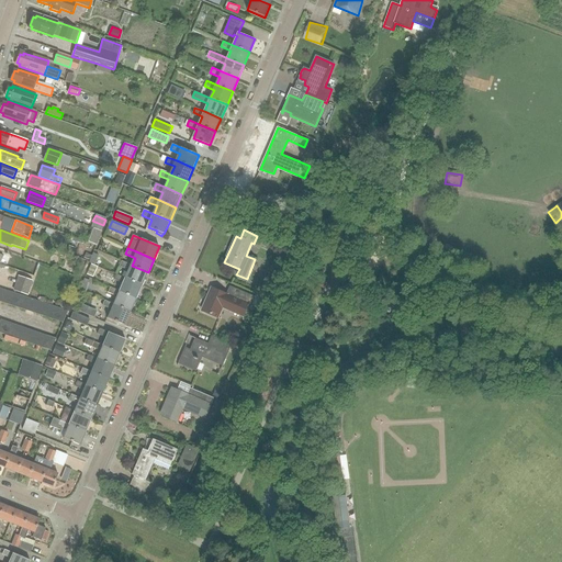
[(92,254),(89,262),(93,265),(98,255),(92,254)]
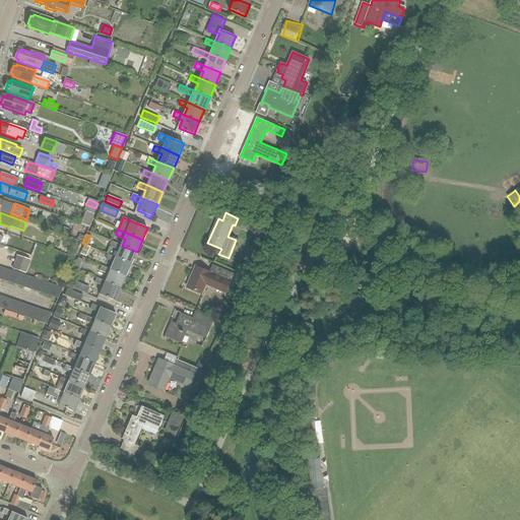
[(122,246),(121,245),(113,242),(111,247),(119,251),(116,258),(131,264),(137,252),(122,246)]
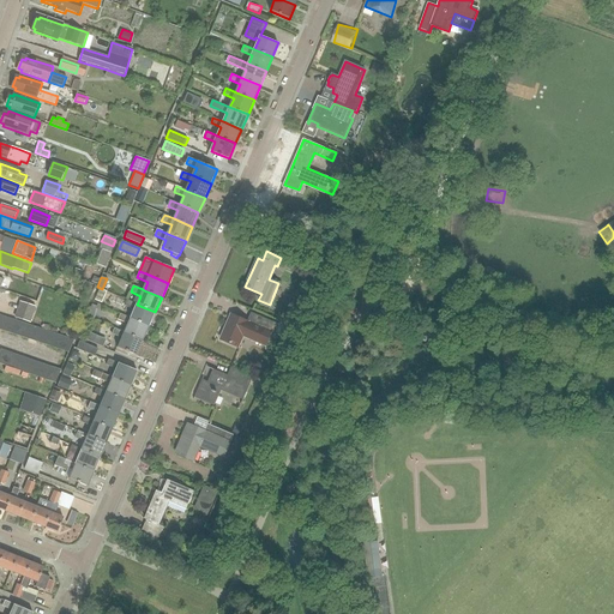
[(100,289),(94,300),(101,304),(106,292),(100,289)]
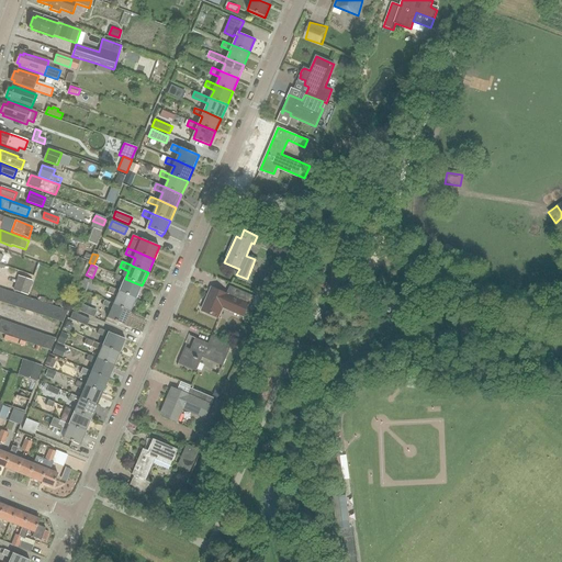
[(142,285),(125,279),(116,274),(114,280),(123,284),(120,292),(136,299),(142,285)]
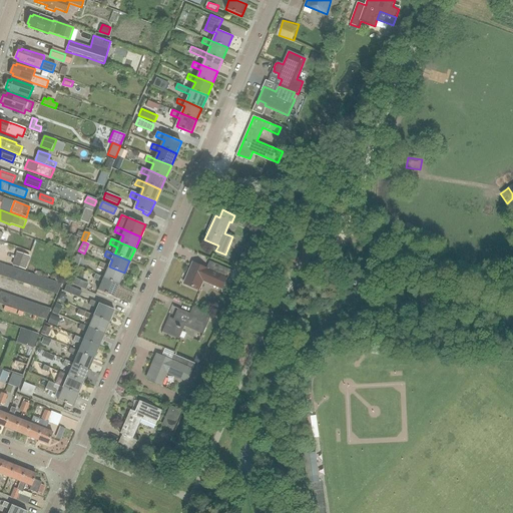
[(30,257),(20,252),(15,266),(26,270),(30,257)]
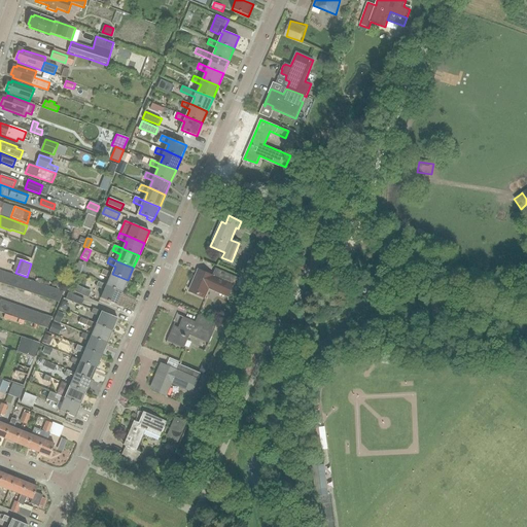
[(198,270),(188,291),(200,295),(205,297),(209,288),(210,288),(227,296),(233,284),(237,285),(239,279),(221,271),(215,268),(212,276),(198,270)]
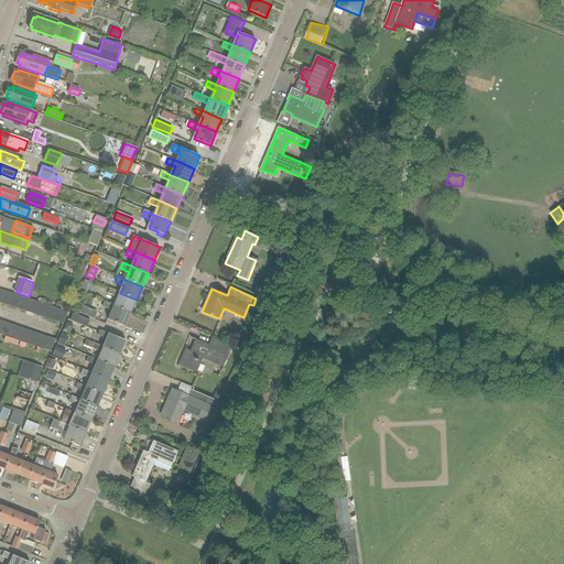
[(137,300),(120,293),(110,289),(108,294),(118,299),(115,306),(131,313),(137,300)]
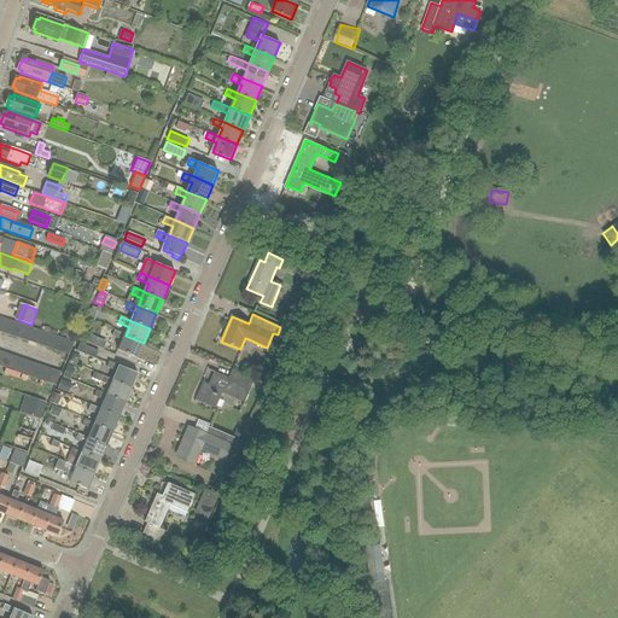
[(9,320),(4,334),(10,336),(15,322),(9,320)]
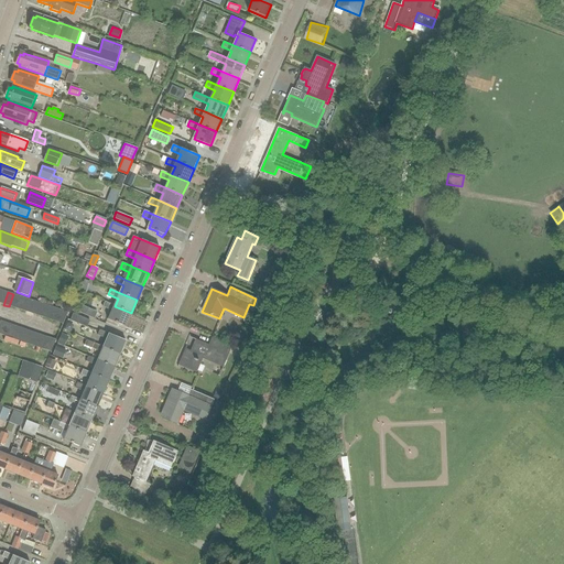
[(13,294),(9,306),(15,308),(19,296),(13,294)]
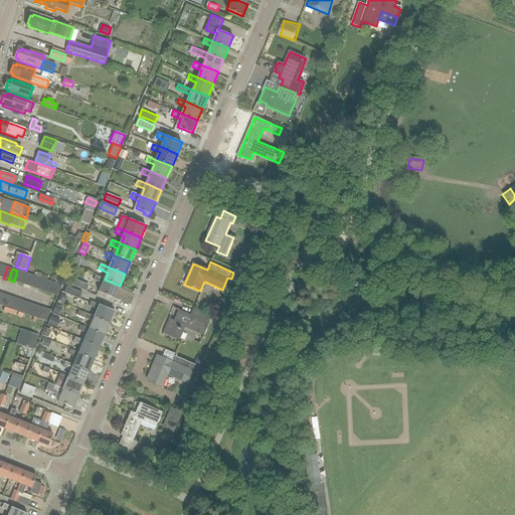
[(17,271),(14,282),(19,284),(23,273),(17,271)]
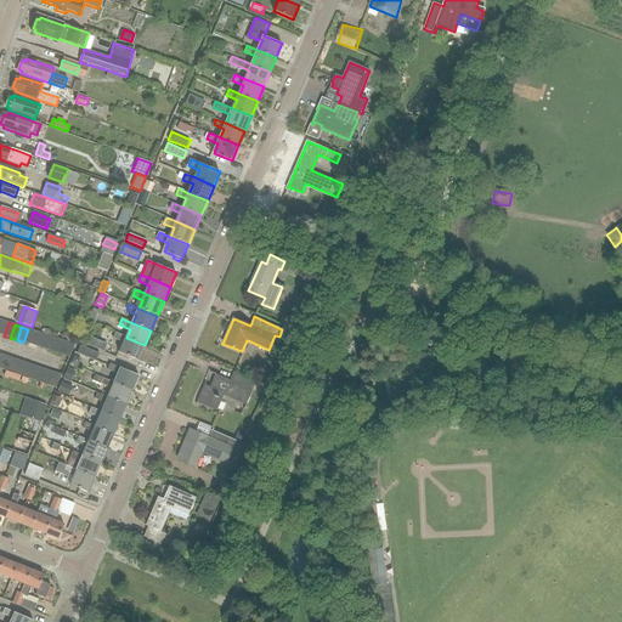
[(280,337),(278,337),(289,341),(293,332),(283,327),(282,329),(280,337)]
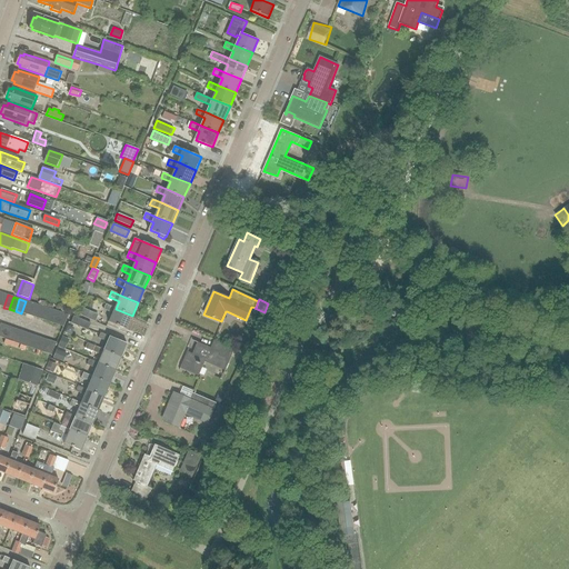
[(26,301),(21,313),(28,316),(31,303),(26,301)]
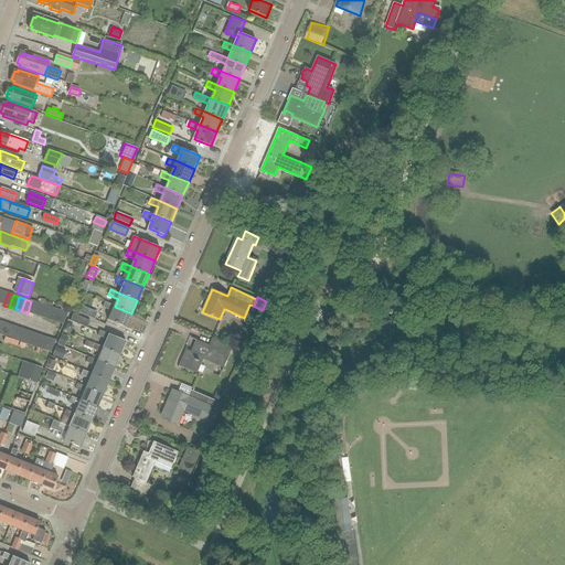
[(31,301),(28,313),(33,316),(38,302),(31,301)]
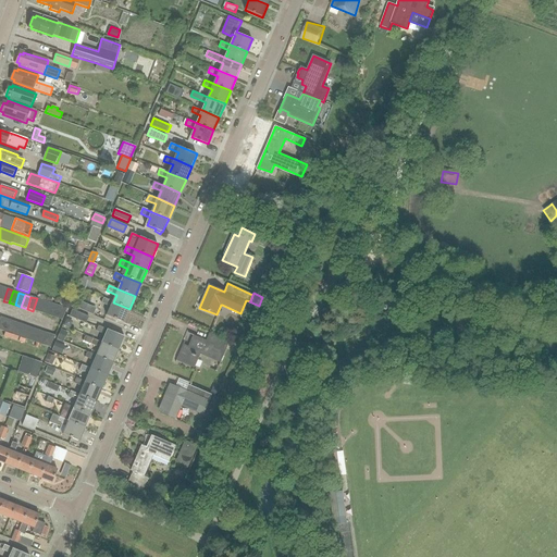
[(37,298),(33,311),(39,312),(42,300),(37,298)]
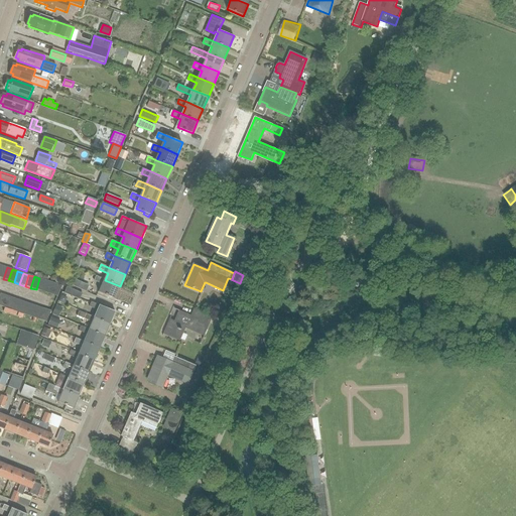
[(120,286),(105,280),(96,276),(94,281),(103,285),(100,292),(115,299),(120,286)]
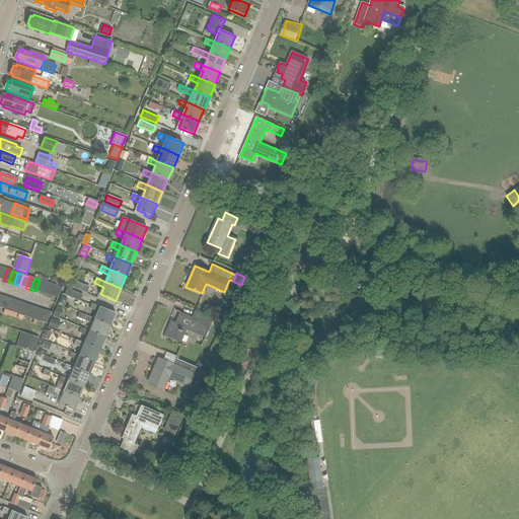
[(40,280),(36,291),(42,293),(46,282),(40,280)]
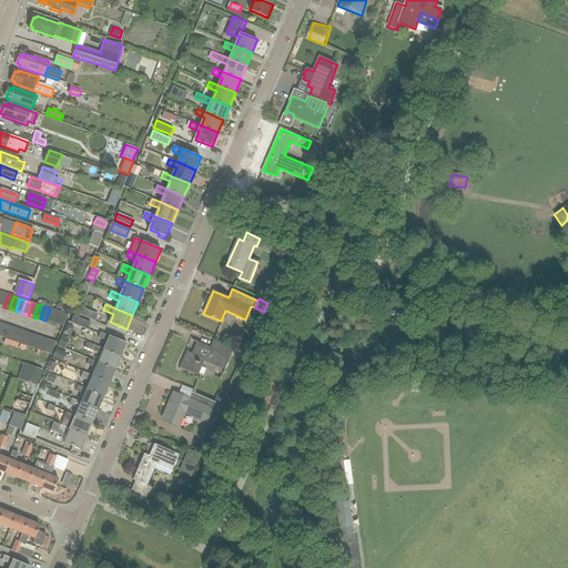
[(50,308),(46,321),(52,323),(56,311),(50,308)]
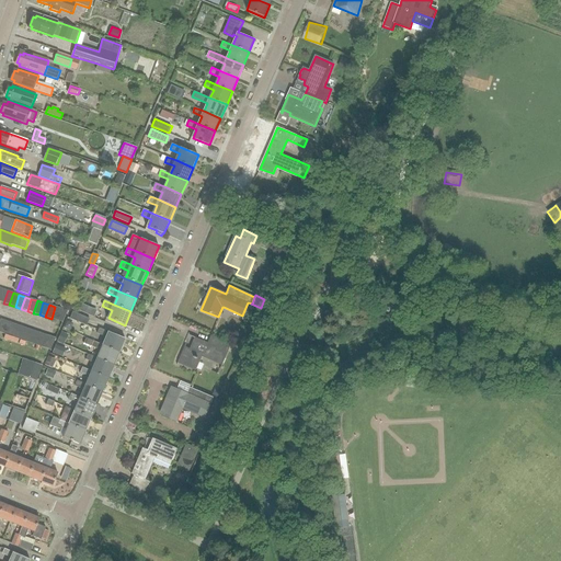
[(99,311),(83,305),(80,311),(95,318),(99,311)]
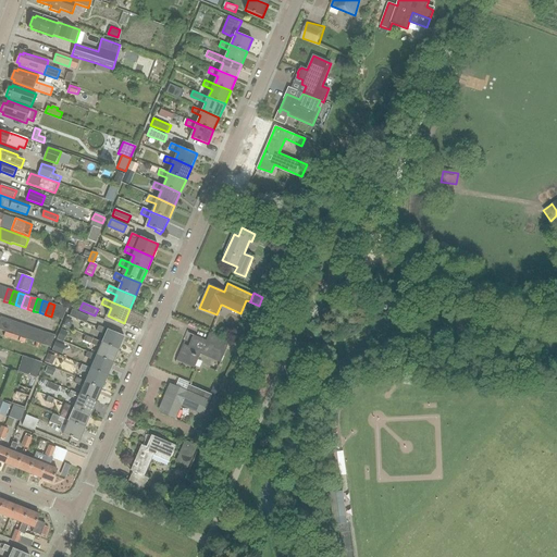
[(54,305),(51,317),(57,319),(61,307),(54,305)]
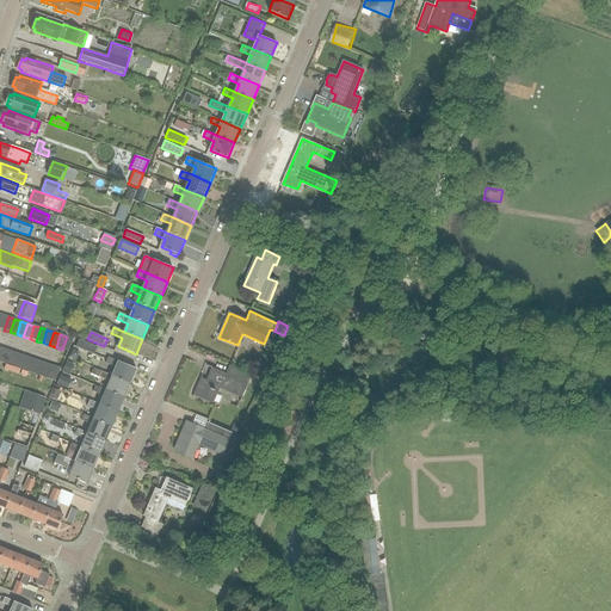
[(67,337),(62,350),(68,351),(73,339),(67,337)]
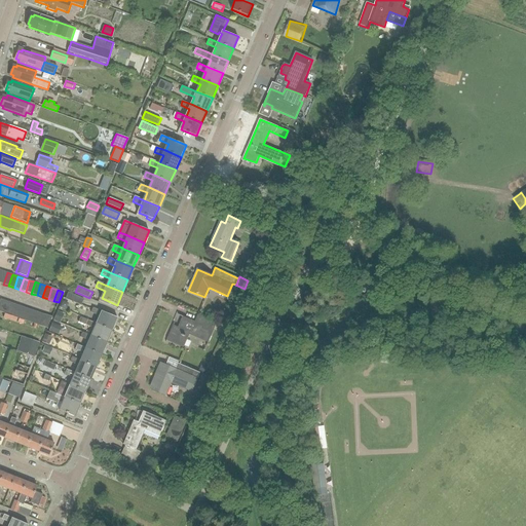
[(84,299),(69,293),(66,299),(81,305),(84,299)]
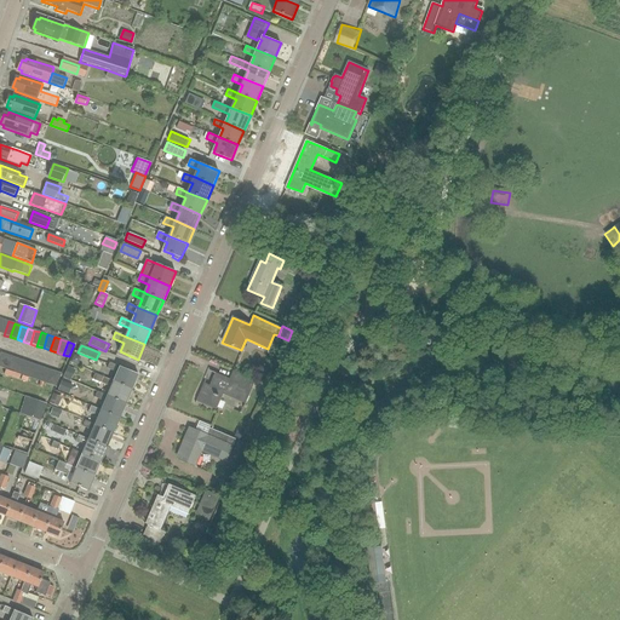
[(13,357),(7,355),(3,369),(10,372),(13,357)]
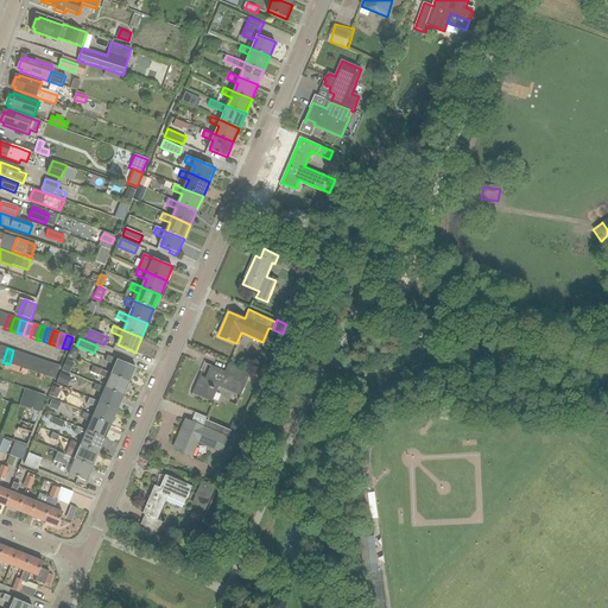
[(75,349),(71,356),(78,359),(81,352),(75,349)]
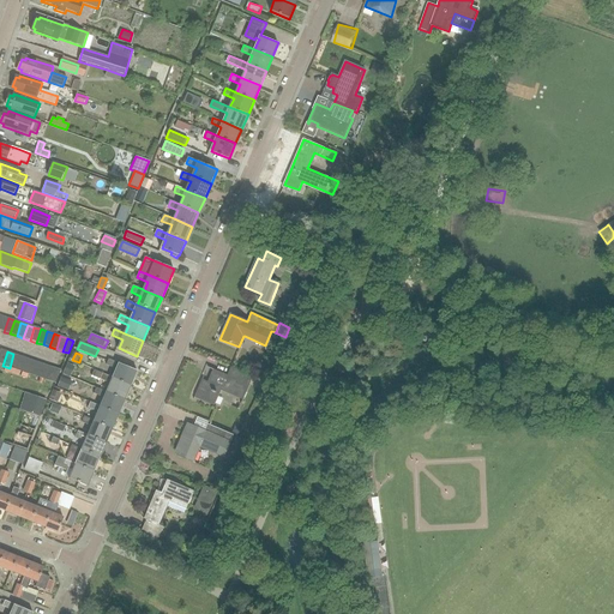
[(20,356),(13,354),(10,368),(16,371),(20,356)]
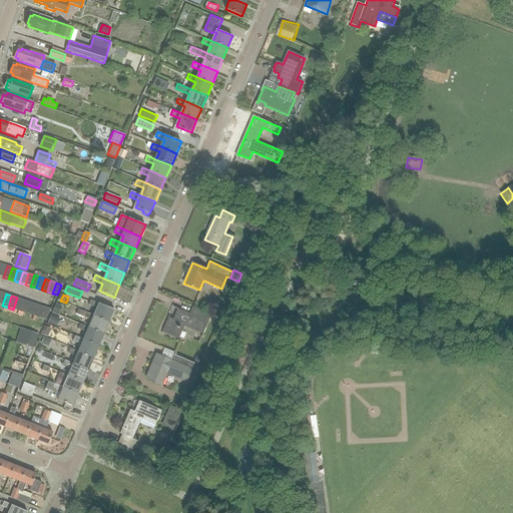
[(23,300),(17,298),(13,310),(19,312),(23,300)]
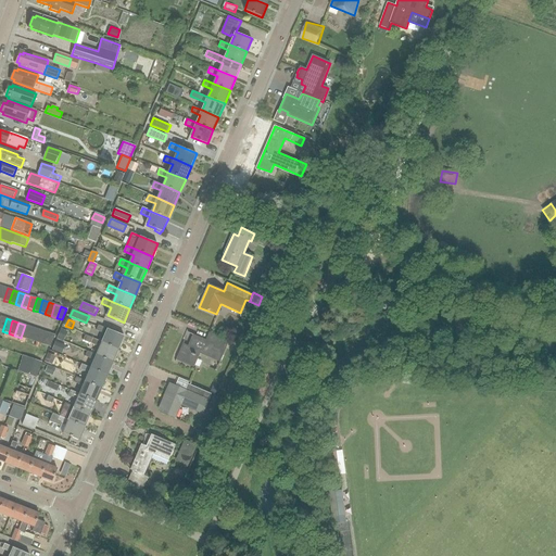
[(26,340),(30,327),(25,325),(21,338),(25,339),(26,340)]
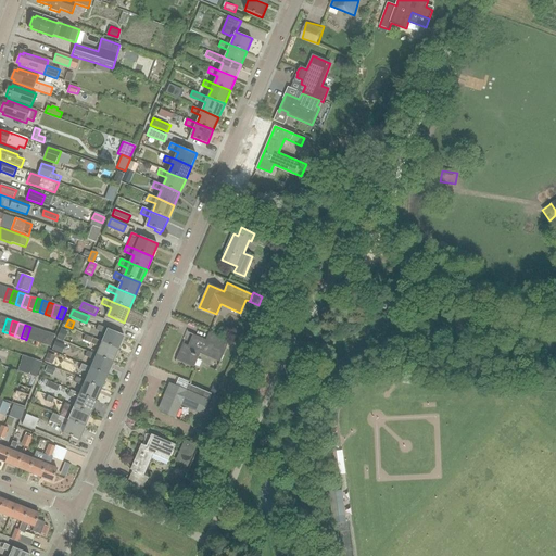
[(102,342),(118,350),(124,336),(99,325),(97,330),(105,335),(102,342)]
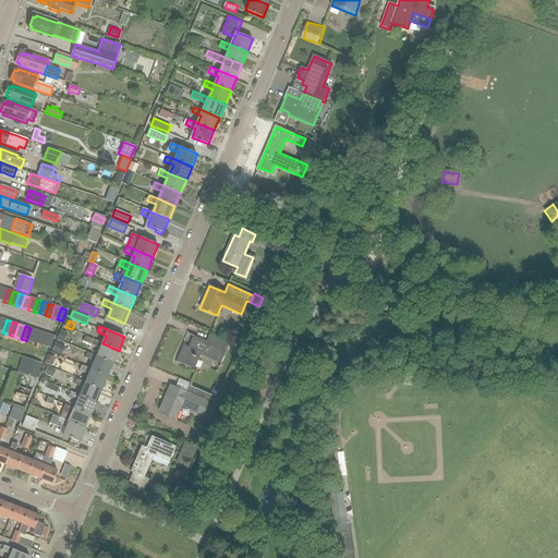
[(37,330),(31,328),(26,341),(33,343),(37,330)]
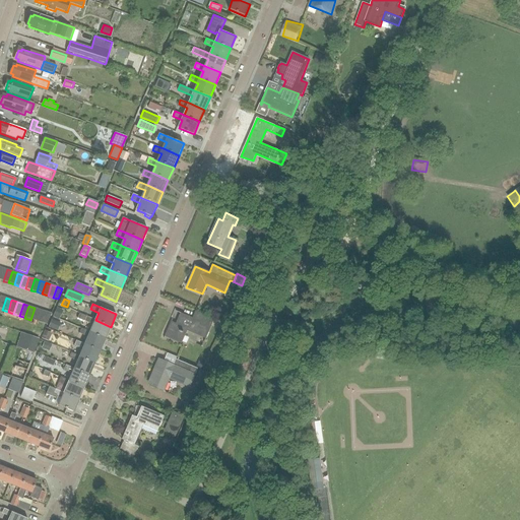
[(41,310),(35,308),(30,320),(37,322),(41,310)]
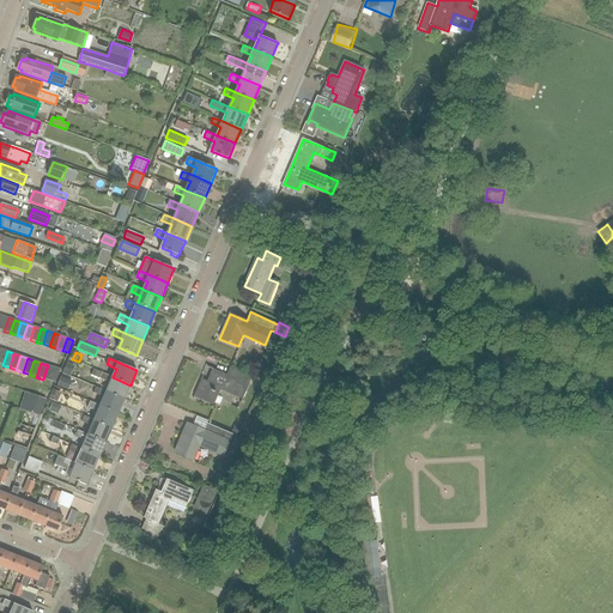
[(54,368),(48,365),(43,380),(49,381),(54,368)]
